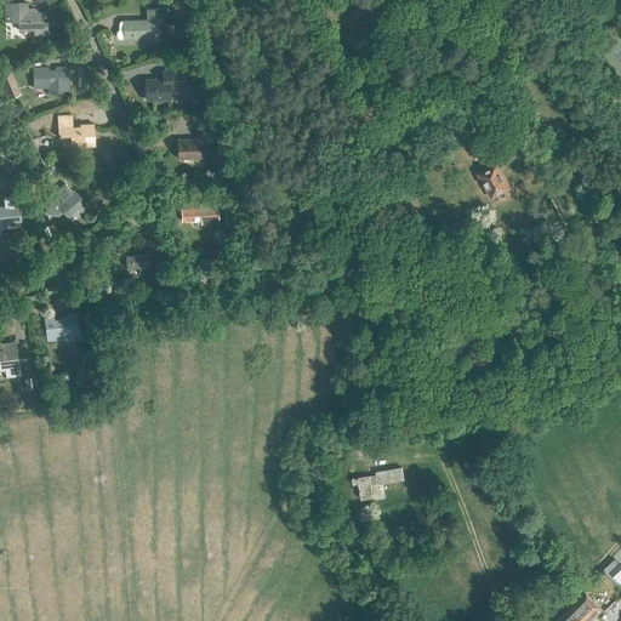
[(35,9),(28,9),(27,3),(11,4),(6,4),(6,15),(11,15),(12,22),(20,22),(20,30),(32,30),(32,36),(49,36),(47,23),(44,23),(44,12),(36,12),(36,11),(35,9)]
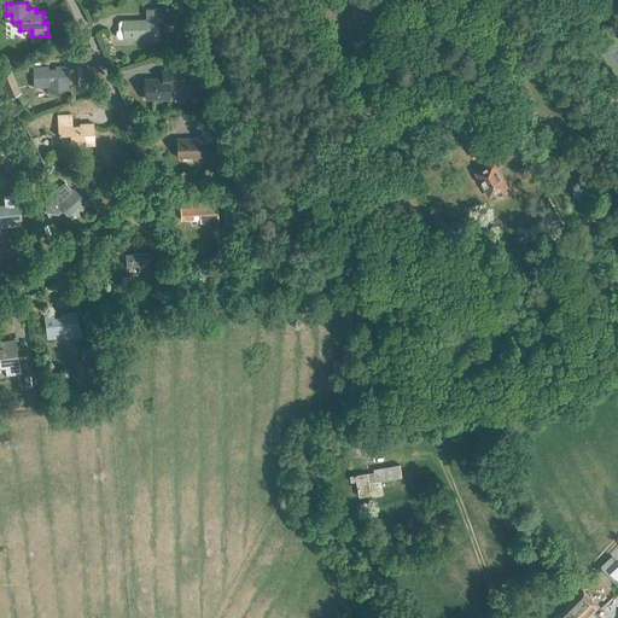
[(146,41),(159,41),(159,10),(146,10),(146,21),(120,21),(117,23),(118,29),(116,30),(115,33),(116,35),(116,38),(118,39),(146,39),(146,41)]
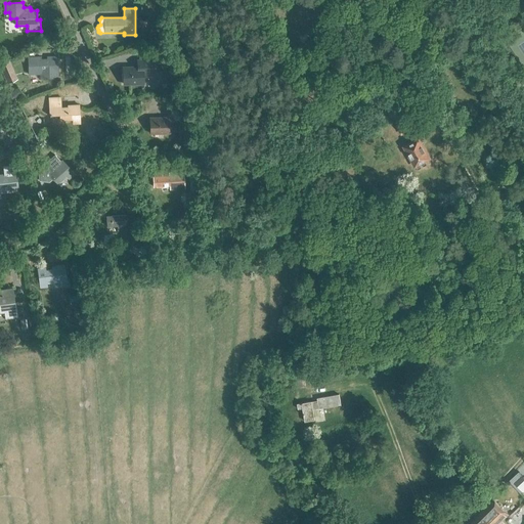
[(49,77),(58,77),(57,56),(51,56),(51,59),(41,59),(41,56),(29,57),(29,74),(39,74),(41,74),(41,75),(49,75),(49,77)]
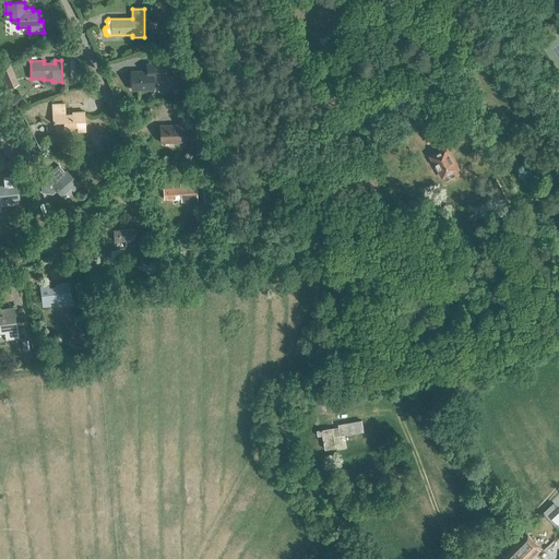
[(146,72),(130,73),(131,90),(153,88),(153,78),(164,78),(163,63),(146,64),(146,72)]
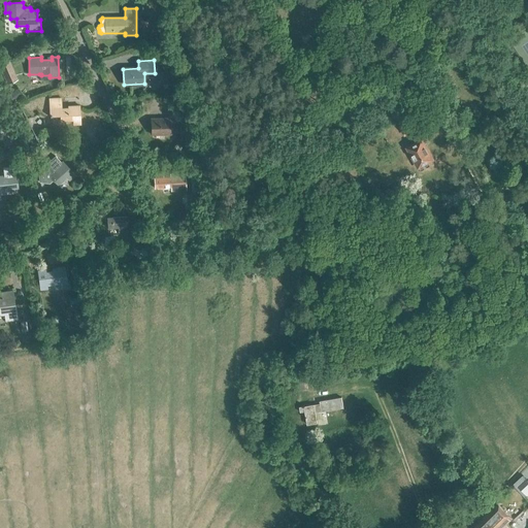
[(79,105),(61,106),(61,98),(48,99),(50,113),(60,113),(61,121),(73,120),(73,125),(80,124),(79,105)]
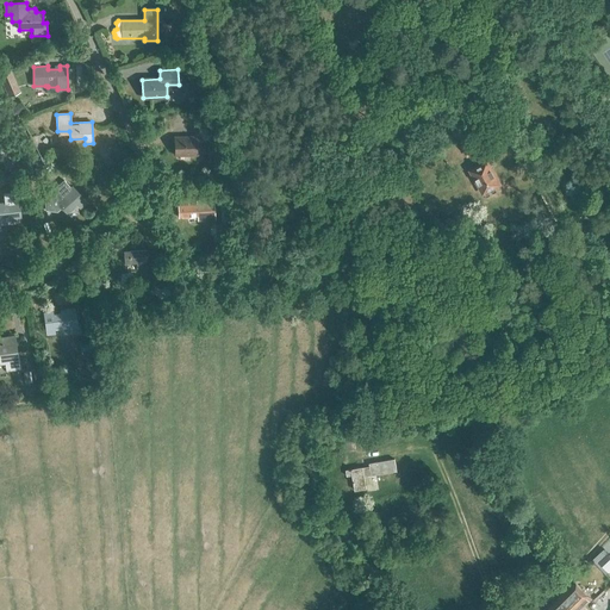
[(174,136),(174,156),(199,155),(198,135),(174,136)]
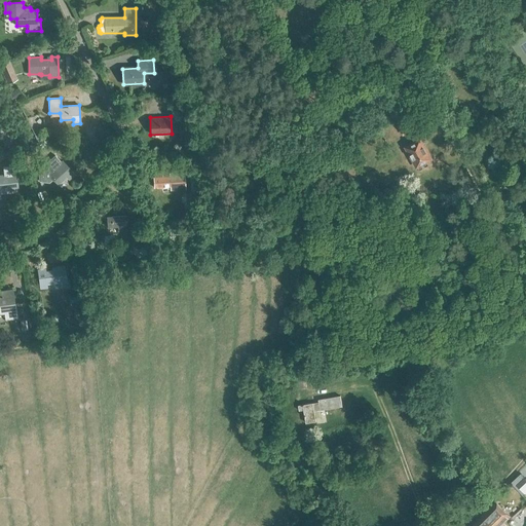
[(399,126),(403,134),(414,127),(410,120),(399,126)]
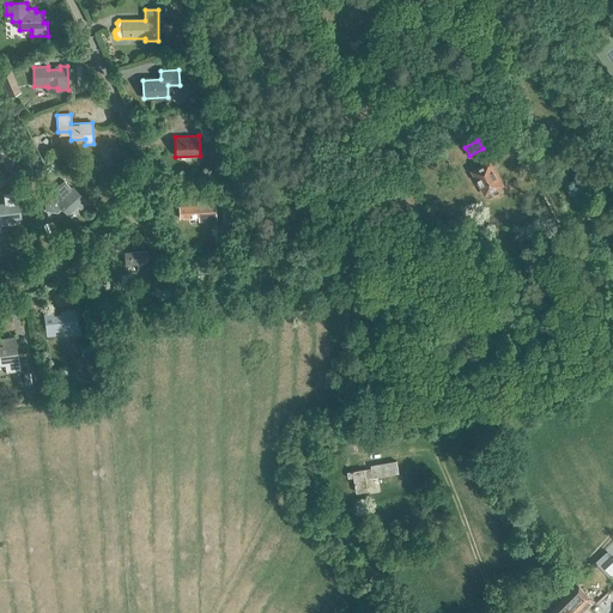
[(473,171),(486,194),(503,184),(490,161),(473,171)]
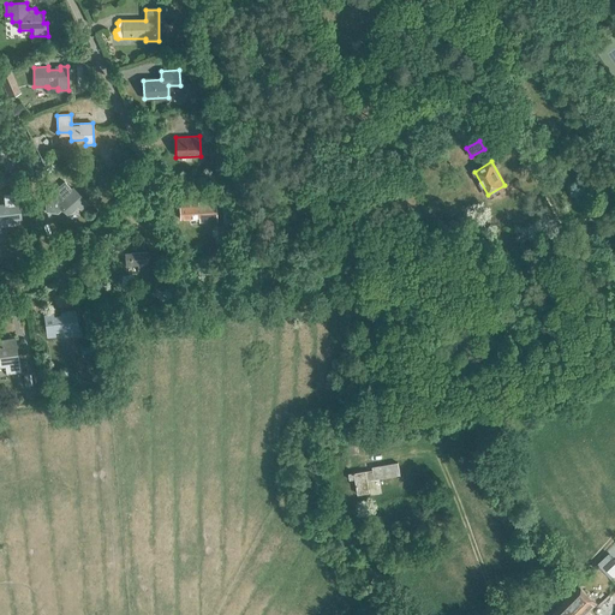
[(73,189),(71,190),(65,183),(51,195),(46,195),(45,195),(47,213),(47,212),(55,210),(58,214),(63,209),(67,214),(77,206),(81,209),(87,203),(73,189)]
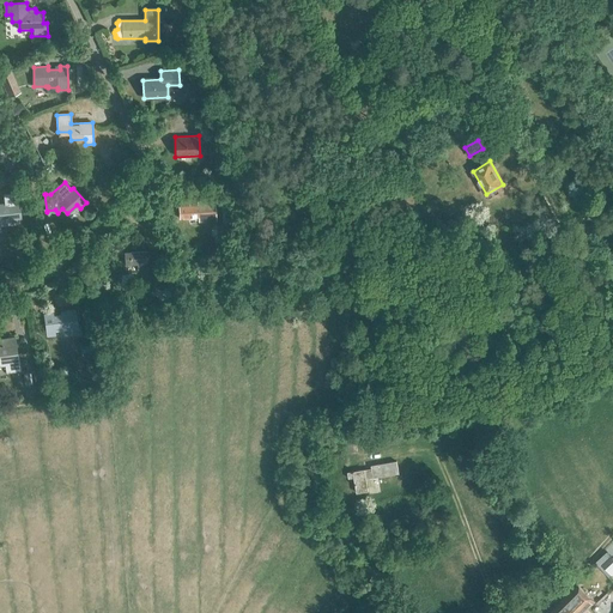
[(0,205),(0,225),(22,224),(18,194),(4,195),(5,206),(0,205)]
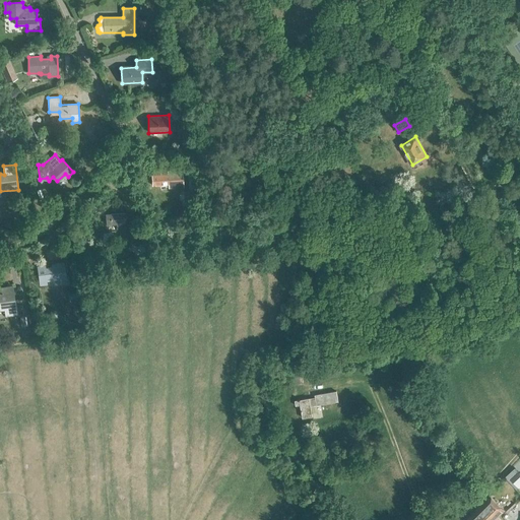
[(169,187),(179,187),(178,172),(173,172),(173,174),(151,175),(152,185),(169,184),(169,187)]
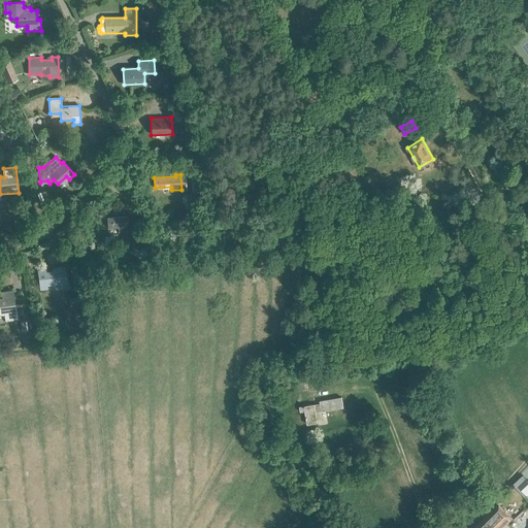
[(119,232),(128,232),(126,217),(107,219),(107,228),(118,228),(119,232)]
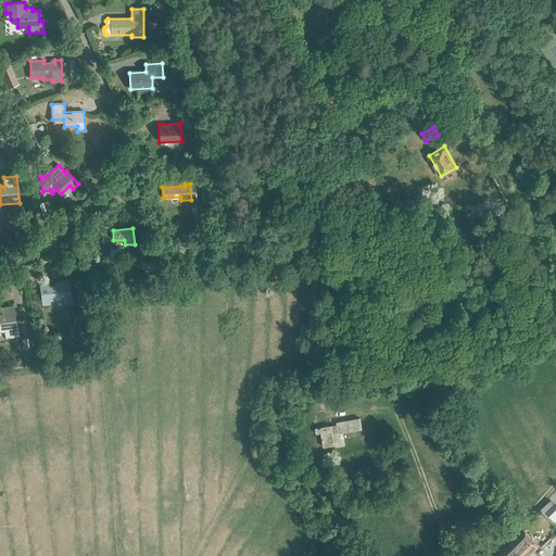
[(63,299),(71,298),(68,281),(60,282),(61,285),(49,287),(48,283),(40,285),(43,305),(50,304),(49,298),(63,297),(63,299)]
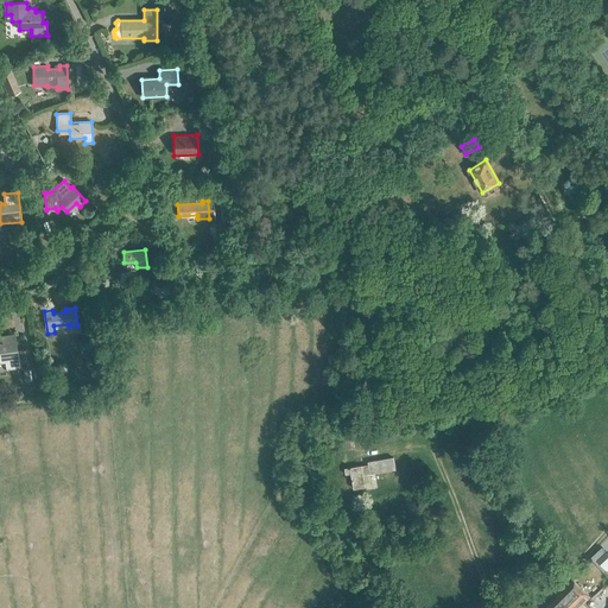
[(19,353),(17,353),(13,336),(0,337),(0,360),(7,360),(8,367),(20,365),(21,368),(30,367),(27,350),(19,353)]
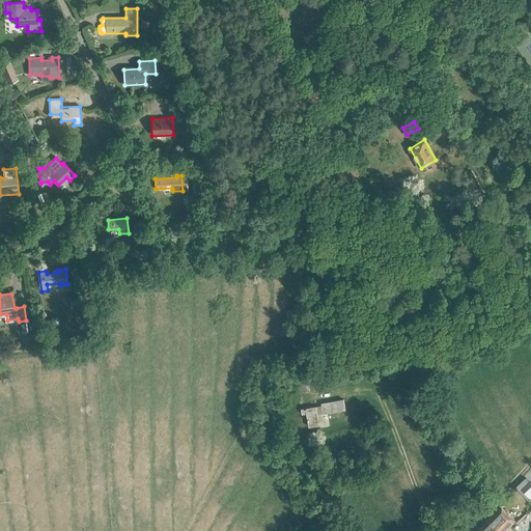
[(325,423),(324,413),(345,410),(343,398),(322,402),(322,404),(301,409),(302,414),(306,413),(309,426),(325,423)]
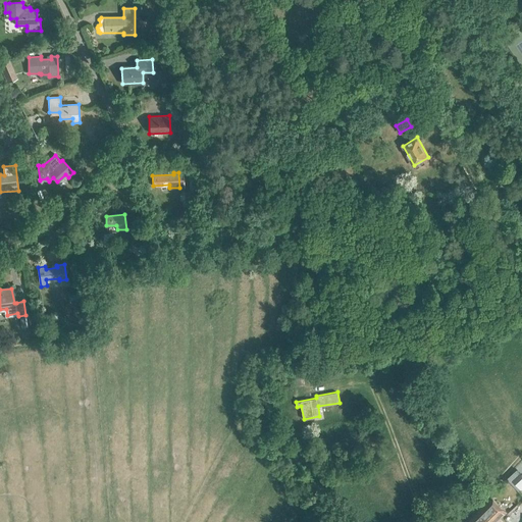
[(471,479),(466,482),(473,491),(478,487),(471,479)]
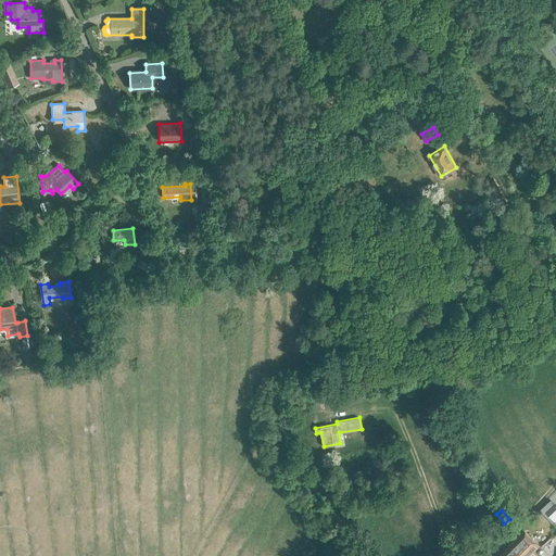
[(497,555),(525,555),(538,543),(523,528),(507,543),(509,545),(497,555)]
